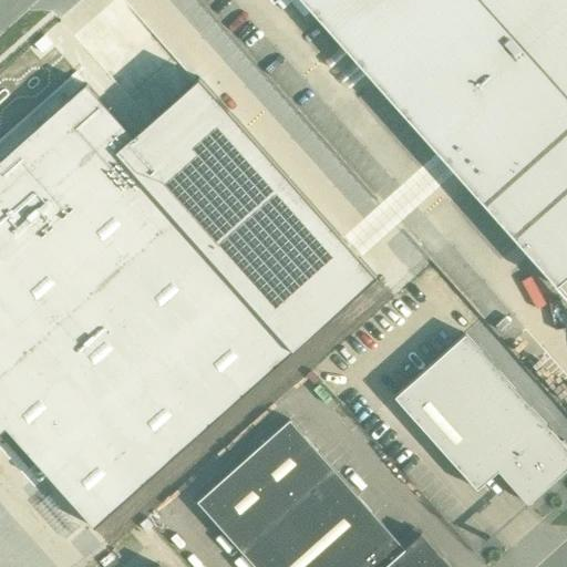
[(276,0),(301,0),(529,256),(557,286),(566,277),(566,0),(271,0),(274,2),(276,0)]
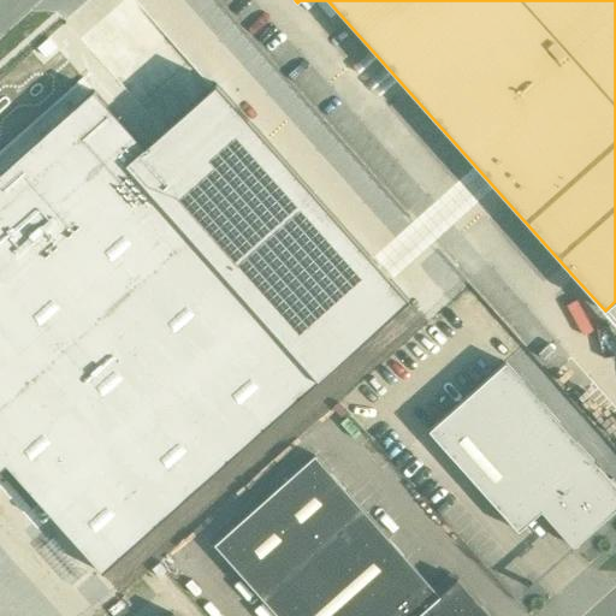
[(0,472),(1,471),(6,466),(102,574),(320,381),(320,380),(409,301),(217,83),(212,87),(211,88),(166,128),(163,131),(161,132),(150,142),(144,147),(94,90),(77,106),(40,138),(0,173),(0,472)]
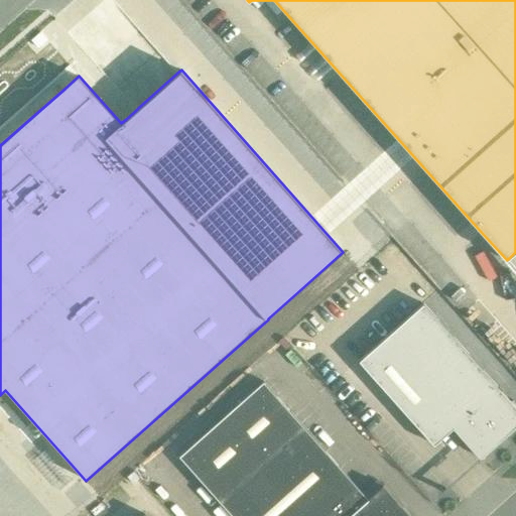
[(481,459),(500,441),(515,426),(515,407),(503,393),(423,303),(360,361),(434,445),(454,428),(481,459)]
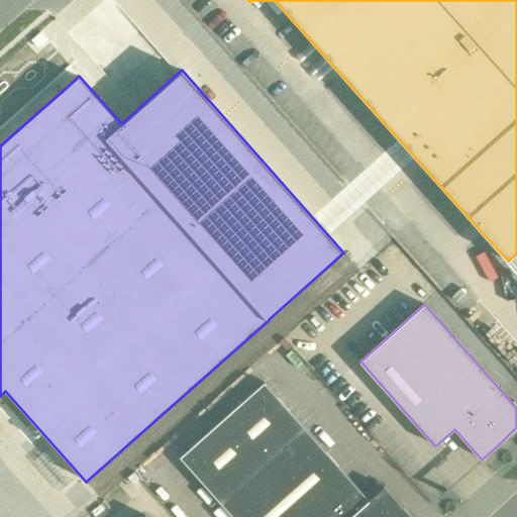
[(180,457),(232,516),(410,516),(384,487),(369,500),(265,382),(180,457)]
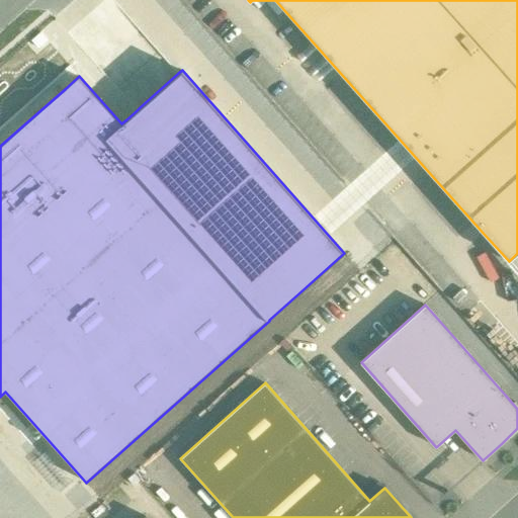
[(5,395),(1,399),(27,427),(31,423),(5,395)]
